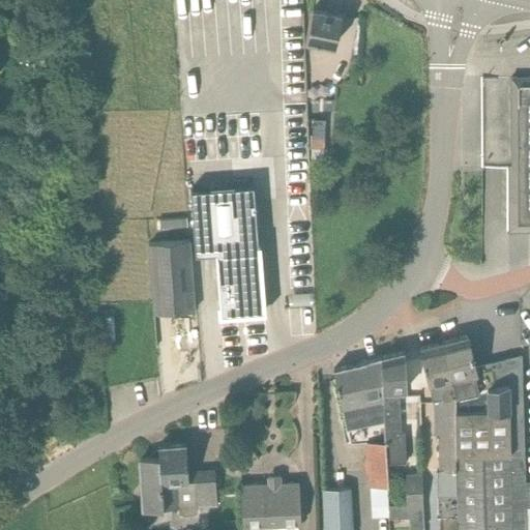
[(331,46),(342,13),(312,6),(304,38),(331,46)]
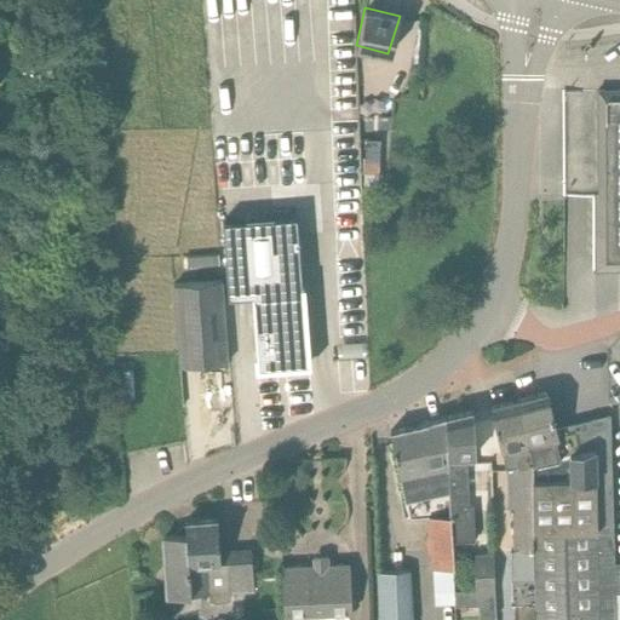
[(563,91),(563,191),(593,191),(595,267),(619,265),(619,97),(597,97),(597,92),(597,91),(563,91)]
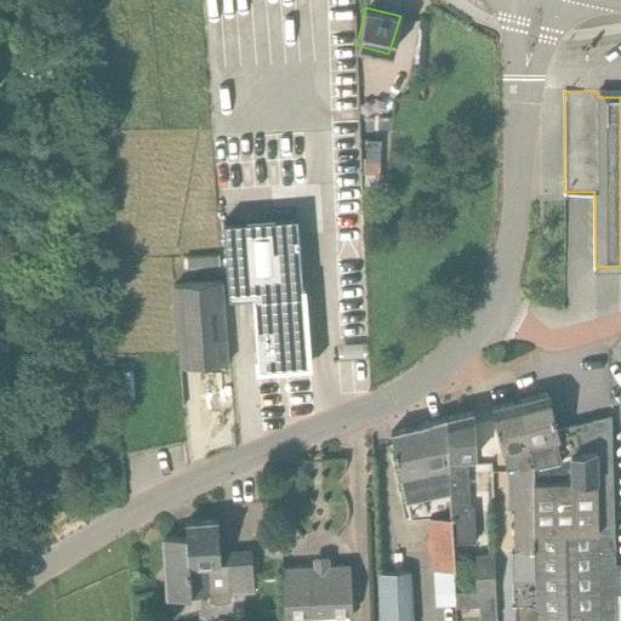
[(366,140),(364,175),(380,176),(382,140),(366,140)]
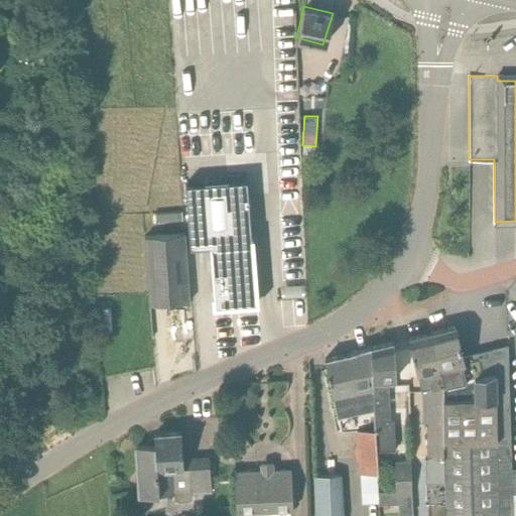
[(247,180),(184,185),(189,248),(210,247),(214,296),(212,296),(213,308),(258,304),(254,239),(252,239),(247,180)]
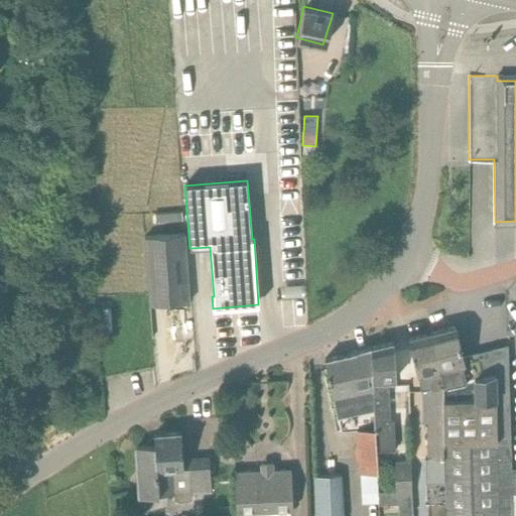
[(190,302),(190,300),(184,234),(144,237),(149,304),(190,302)]
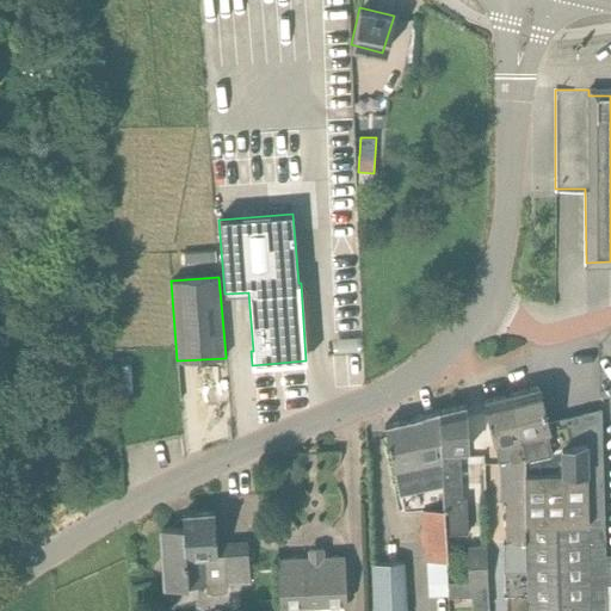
[(538,388),(511,395),(524,452),(524,486),(525,505),(526,543),(525,543),(525,572),(526,610),(605,610),(604,556),(604,554),(600,411),(547,424),(538,388)]
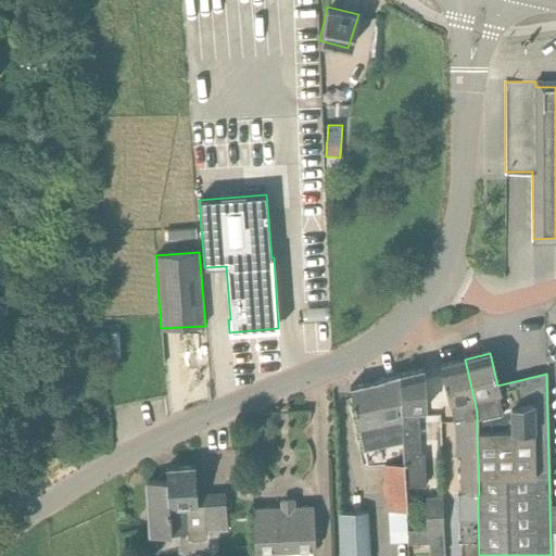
[(465,359),(441,365),(449,402),(454,420),(464,419),(464,421),(465,450),(465,459),(459,459),(459,494),(478,494),(479,494),(478,459),(477,442),(477,412),(465,359)]
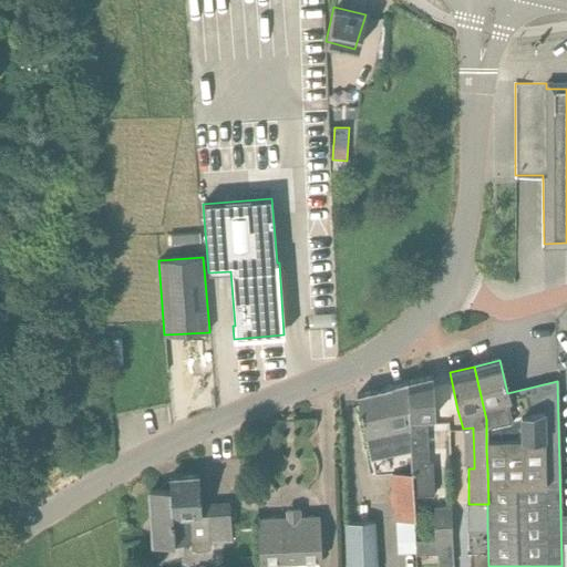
[(409,381),(408,381),(410,426),(409,426),(410,451),(411,474),(412,474),(413,488),(414,495),(433,495),(432,463),(428,463),(426,419),(434,419),(432,375),(409,381)]
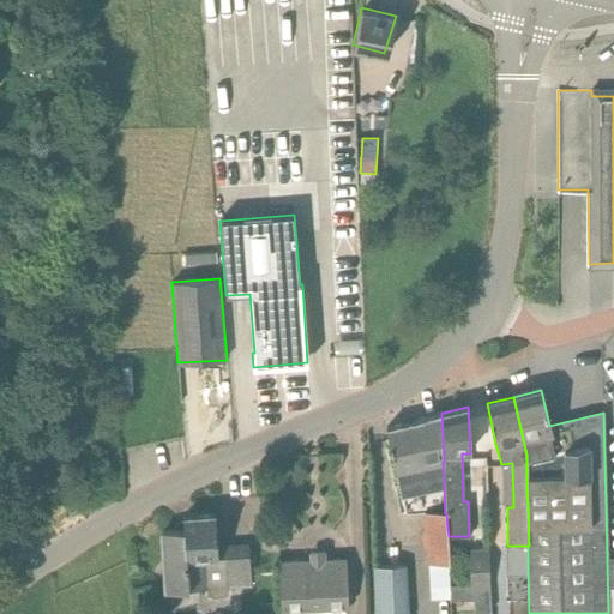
[(415,421),(386,427),(387,433),(401,499),(444,488),(443,462),(444,462),(441,413),(415,421)]
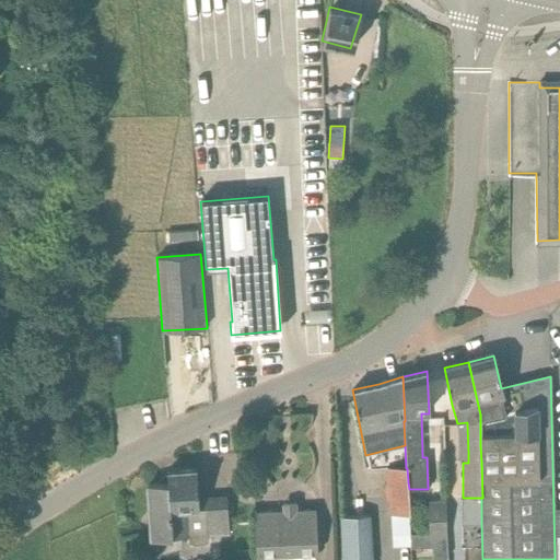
[(208,541),(208,536),(229,534),(226,498),(205,499),(205,503),(198,503),(196,469),(166,471),(167,482),(148,485),(151,539),(189,537),(189,543),(195,545),(202,545),(208,541)]
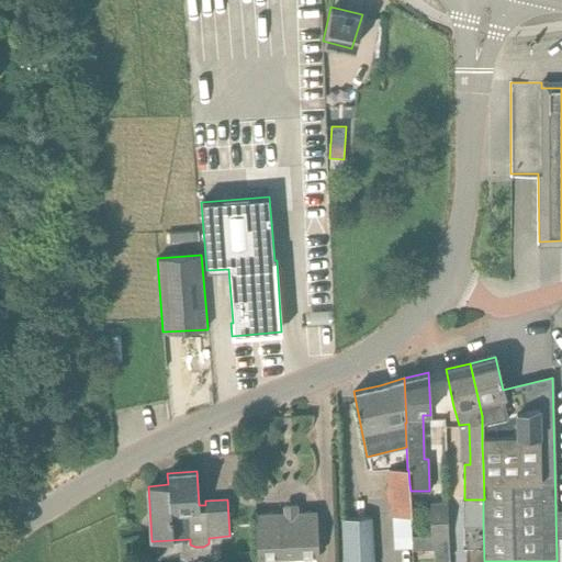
[(388,485),(385,485),(385,502),(389,502),(411,502),(409,491),(411,491),(409,484),(388,485)]
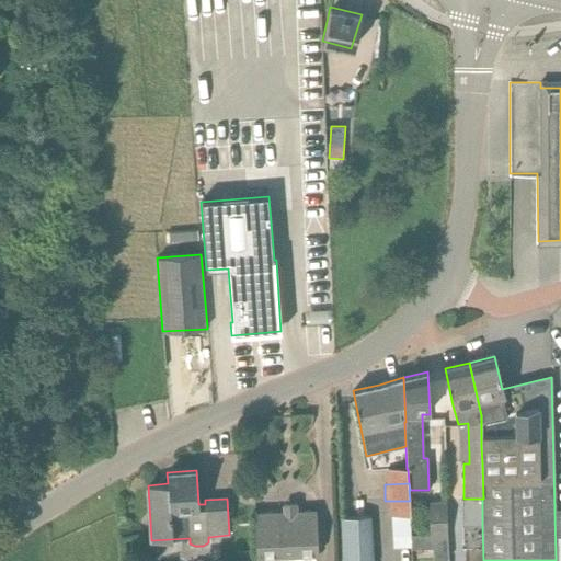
[(464,499),(461,499),(462,525),(482,525),(482,499),(464,499)]
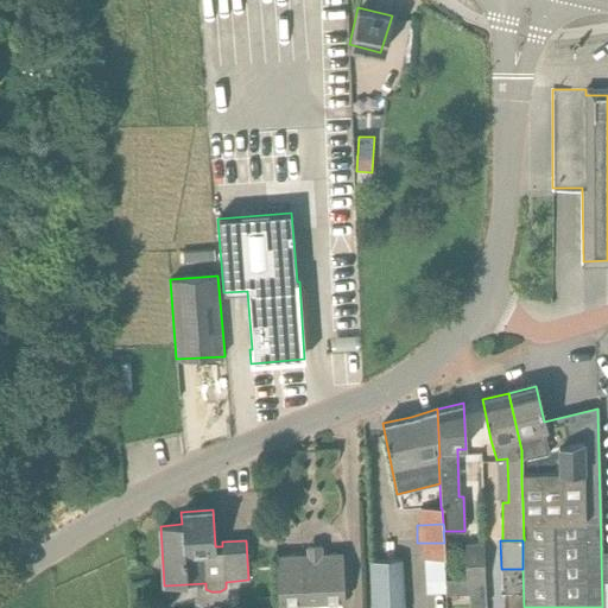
[(483,543),(464,544),(466,581),(485,581),(483,543)]
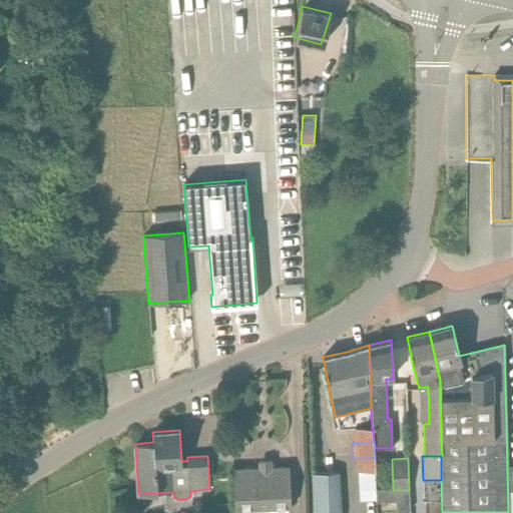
[(258,469),(233,469),(234,509),(234,512),(272,512),(272,508),(288,507),(291,507),(290,467),(272,468),(258,469)]
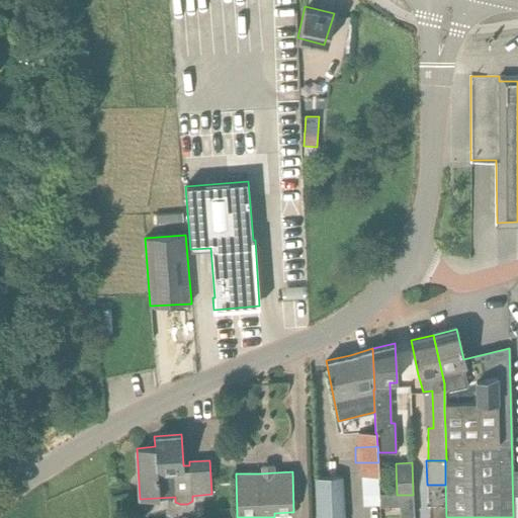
[(379,493),(378,476),(361,476),(363,506),(380,506),(380,505),(379,494),(379,493)]
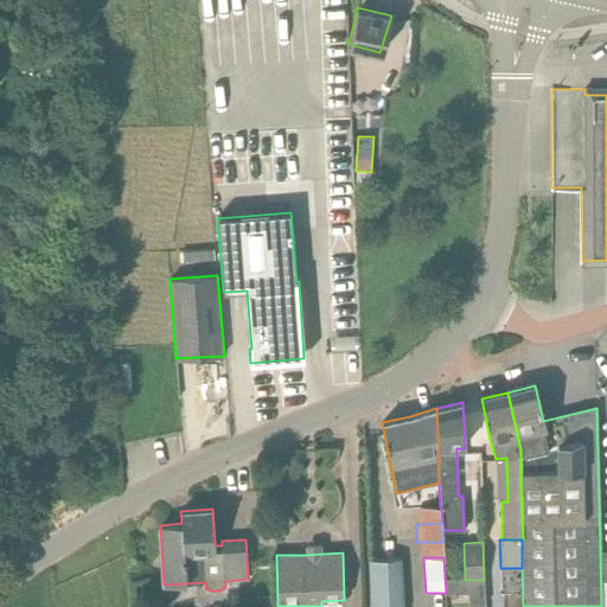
[(371,561),(368,561),(369,606),(401,606),(401,560),(390,560),(371,561)]
